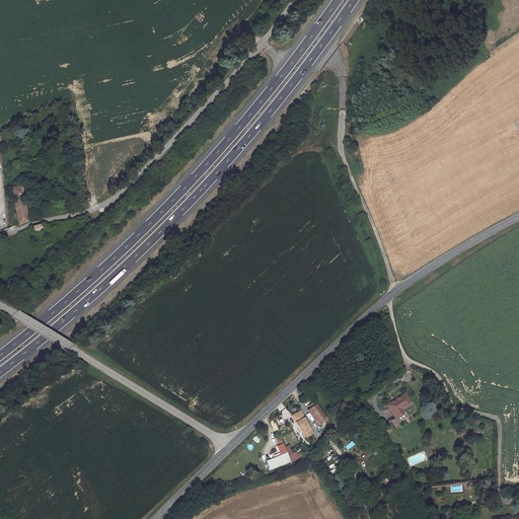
[(28,219),(22,183),(3,187),(4,193),(13,191),(19,223),(28,219)]
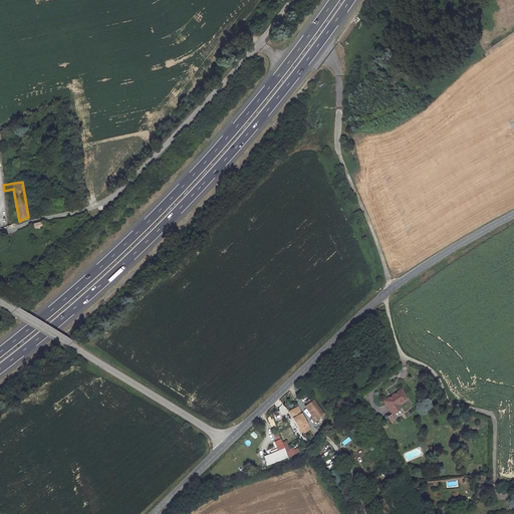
[(397,380),(386,397),(398,406),(404,398),(401,396),(406,387),(397,380)]
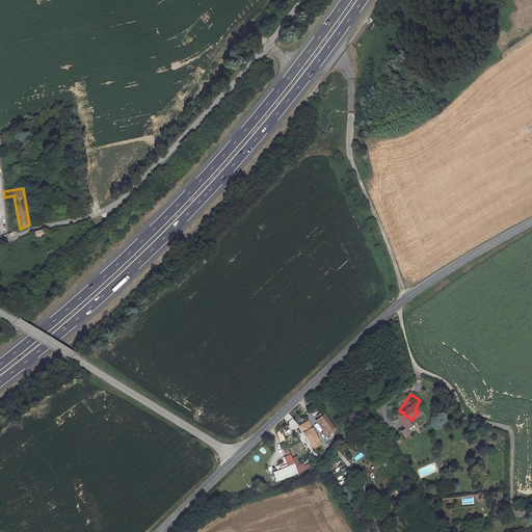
[(335,431),(322,414),(318,417),(320,419),(315,422),(320,428),(321,427),(327,436),(335,431)]
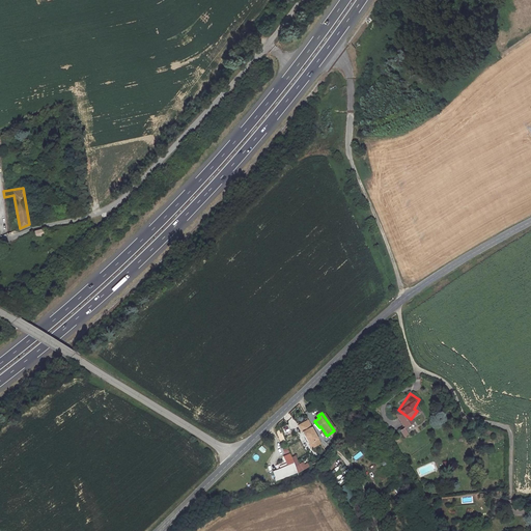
[(307,420),(299,425),(312,448),(320,443),(307,420)]
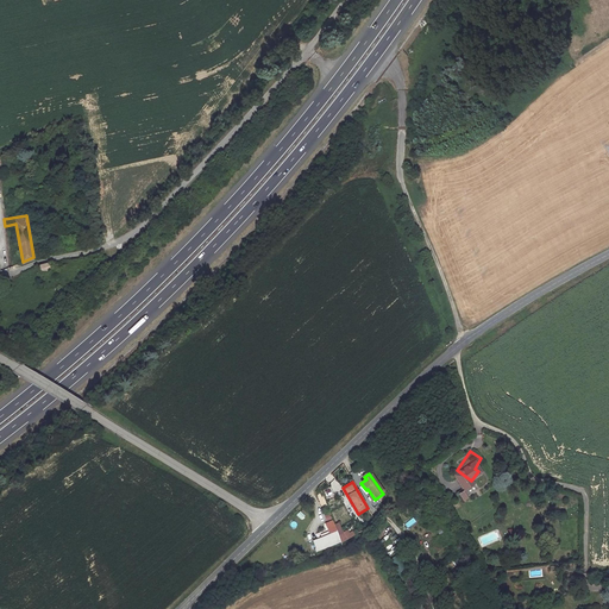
[(463,502),(469,498),(463,491),(458,495),(463,502)]
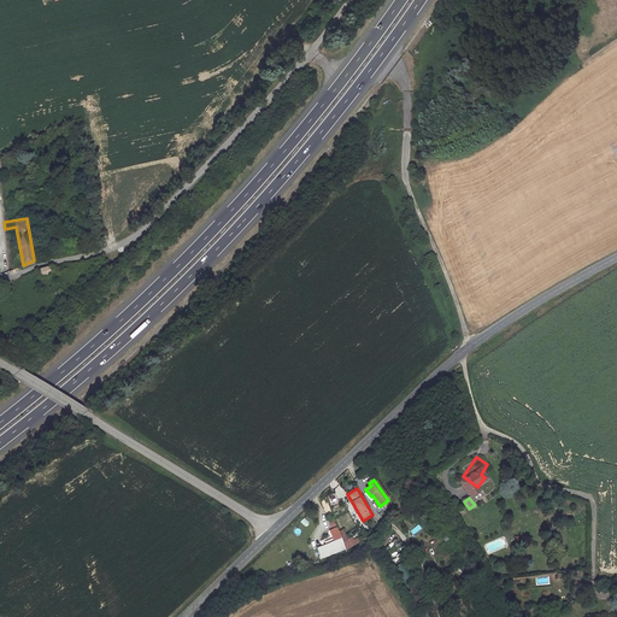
[(334,542),(319,548),(322,557),(347,548),(340,530),(331,534),(334,542)]
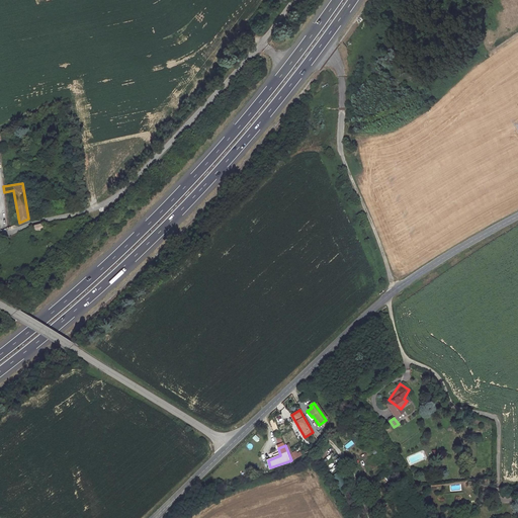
All buildings are outlined.
